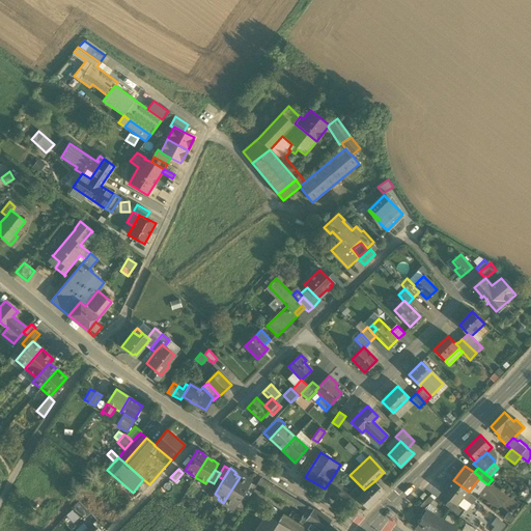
[(244,480),(240,477),(223,503),(228,506),(230,503),(235,506),(236,505),(240,500),(245,492),(250,482),(251,481),(246,478),(244,480)]
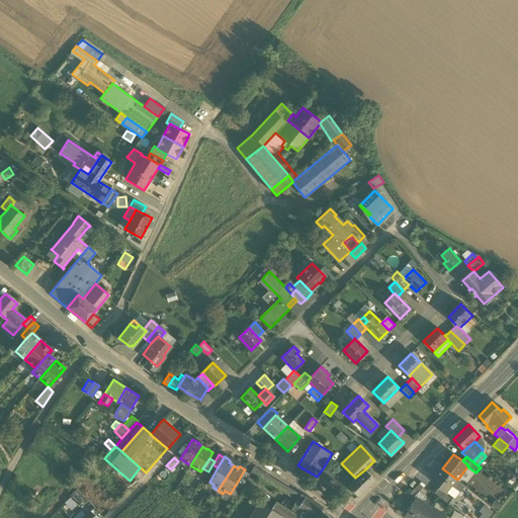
[(251,471),(297,501),(300,496),(254,466),(251,471)]
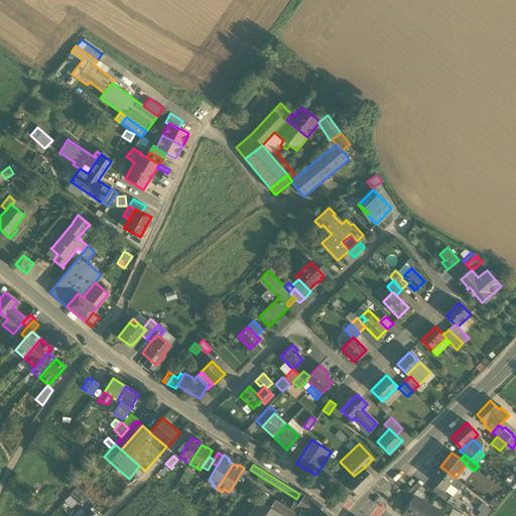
[(315,475),(342,491),(347,485),(346,484),(347,484),(343,479),(321,467),(315,475)]
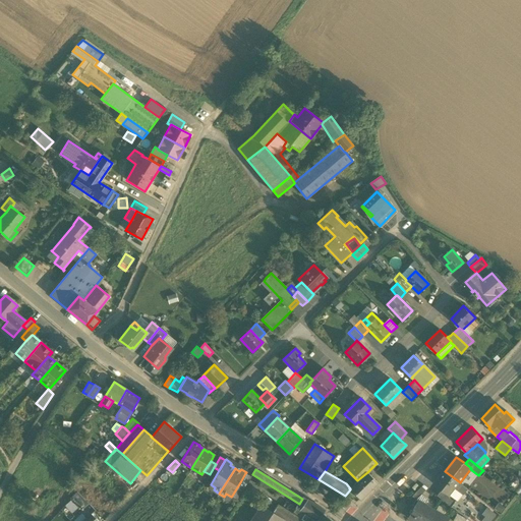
[(367,472),(357,480),(350,488),(349,488),(350,489),(360,500),(378,483),(367,472)]
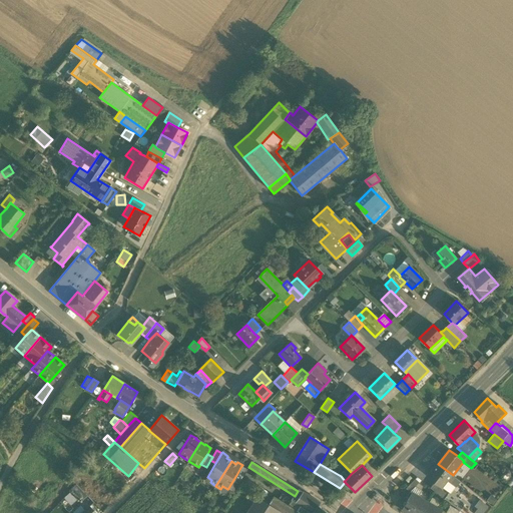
[(436,482),(441,486),(447,480),(448,481),(453,475),(440,465),(436,470),(435,468),(429,476),(436,482)]
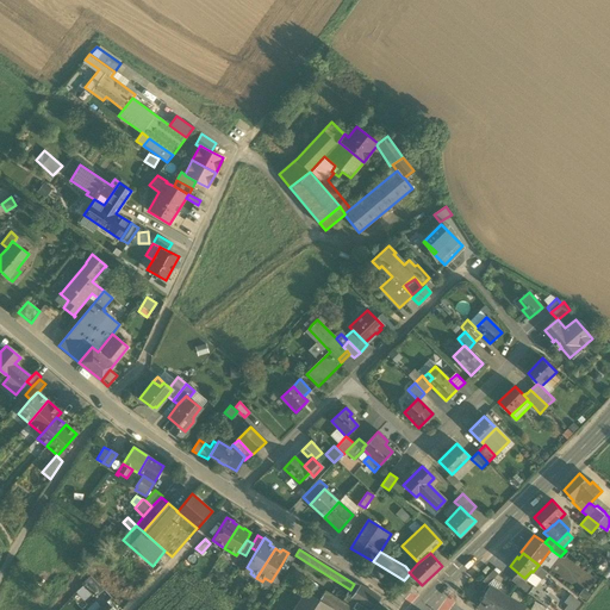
[(281,565),(287,568),(288,566),(294,559),(287,554),(281,565)]
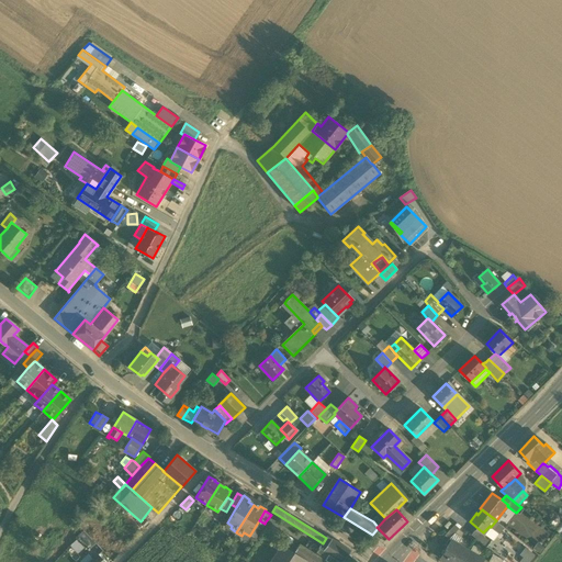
[(380,514),(373,520),(377,524),(383,518),(380,514)]
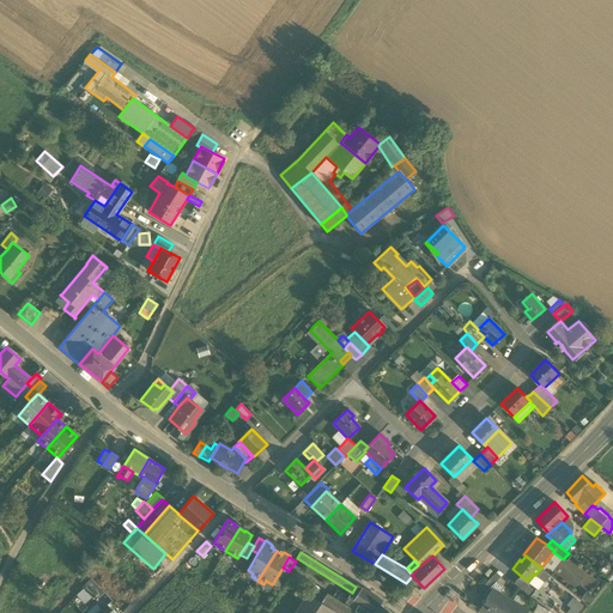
[(289,571),(283,568),(277,577),(283,581),(289,571)]
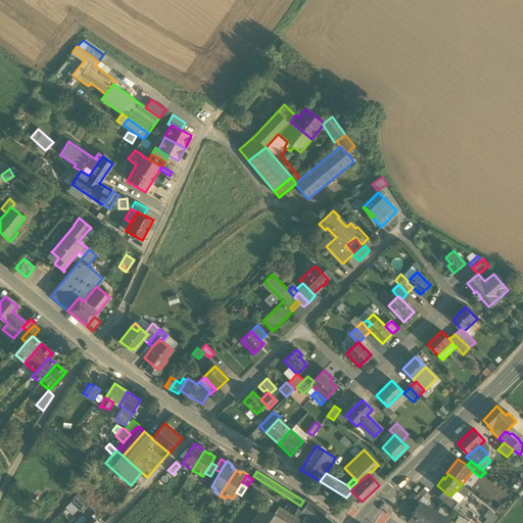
[(462,484),(457,490),(464,495),(469,490),(462,484)]
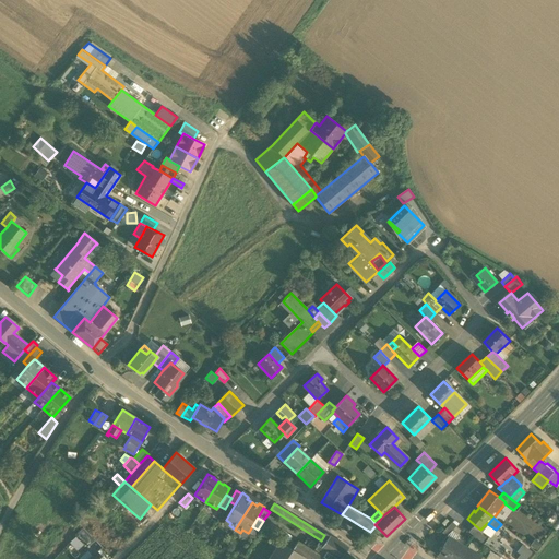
[(442,533),(445,536),(456,525),(453,522),(442,533)]
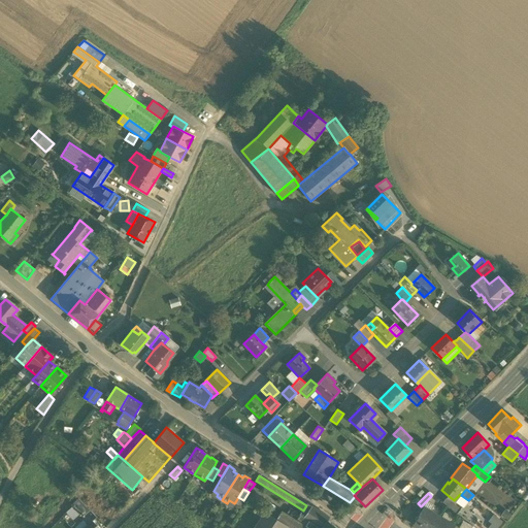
[(463,506),(468,500),(461,495),(460,494),(454,500),(456,502),(457,501),(463,506)]
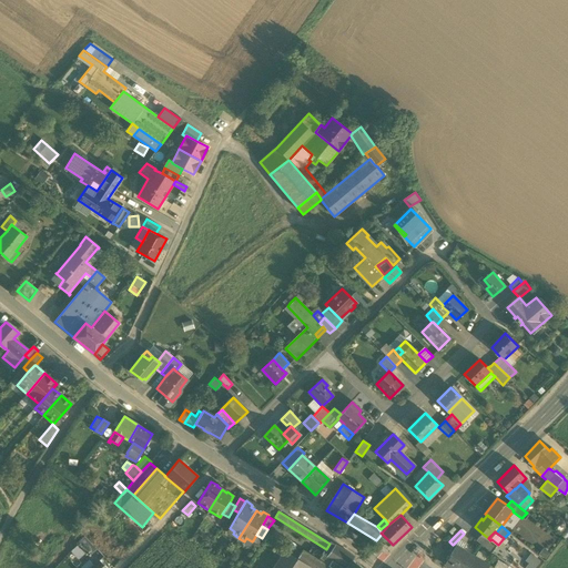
[(477,540),(493,553),(498,545),(492,539),(490,540),(488,538),(483,534),(477,540)]
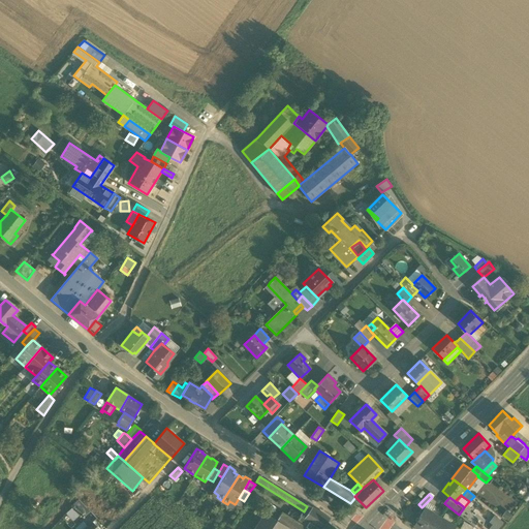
[(236,503),(241,507),(244,501),(239,498),(236,503)]
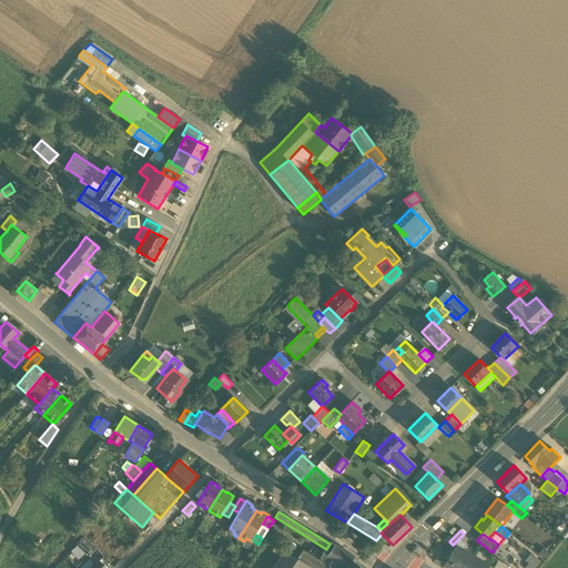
[(78,543),(90,556),(97,549),(94,547),(94,548),(84,537),(78,543)]
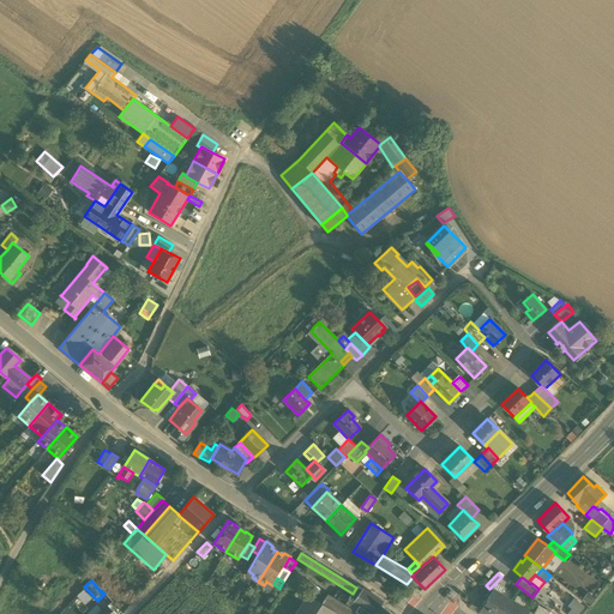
[(317,595),(320,589),(308,581),(305,588),(317,595)]
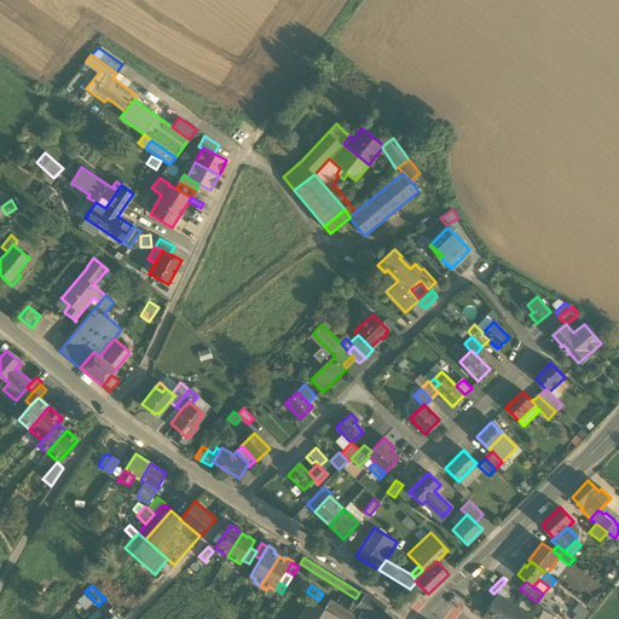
[(497,595),(505,600),(509,593),(501,588),(497,595)]
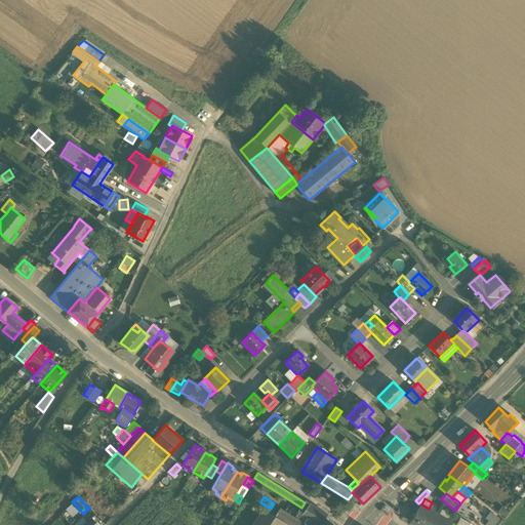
[(296,514),(317,524),(318,524),(325,517),(325,518),(328,515),(310,503),(306,501),(305,502),(301,508),(296,514)]
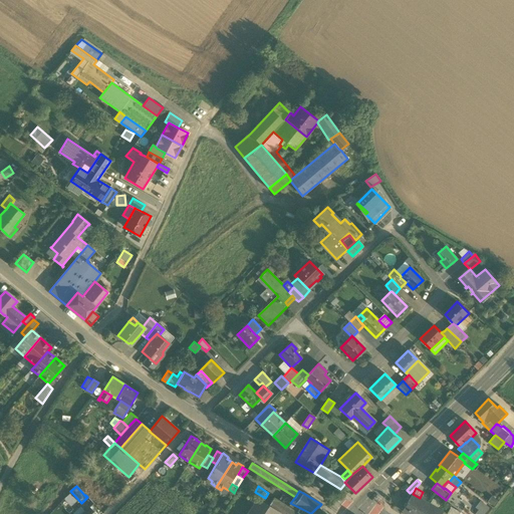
[(76,501),(69,494),(63,499),(69,505),(71,506),(76,501)]
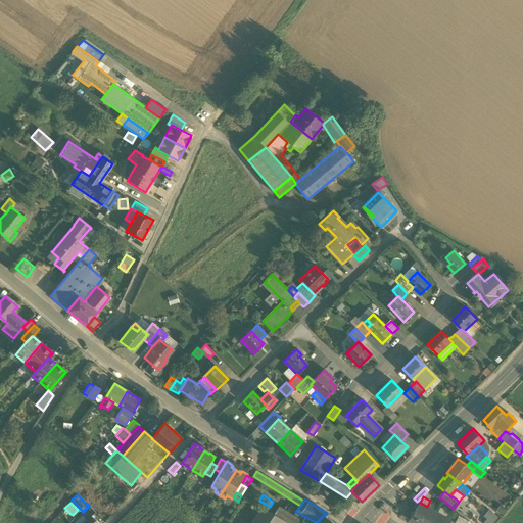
[(410,521),(414,522),(432,522),(438,513),(427,507),(420,503),(410,521)]
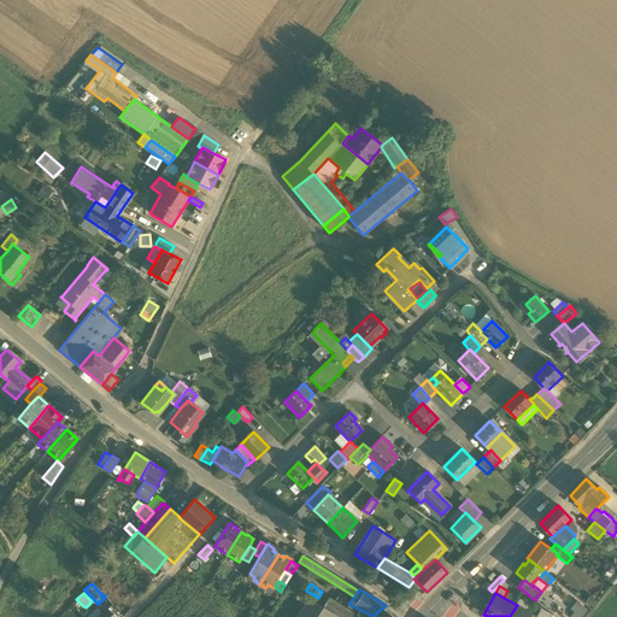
[(592,594),(586,601),(593,607),(599,600),(592,594)]
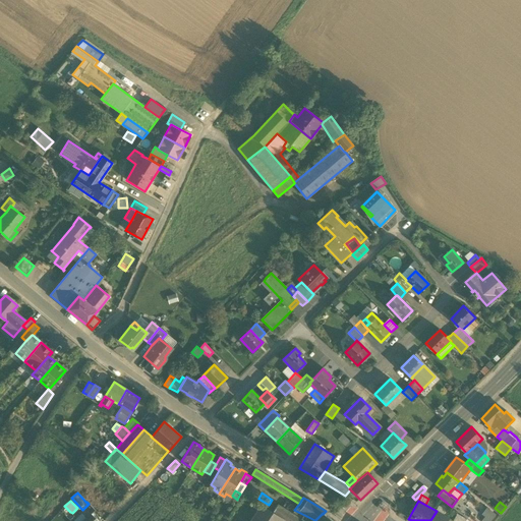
[(81,513),(85,518),(91,513),(91,514),(95,510),(90,505),(83,510),(80,513),(81,513)]
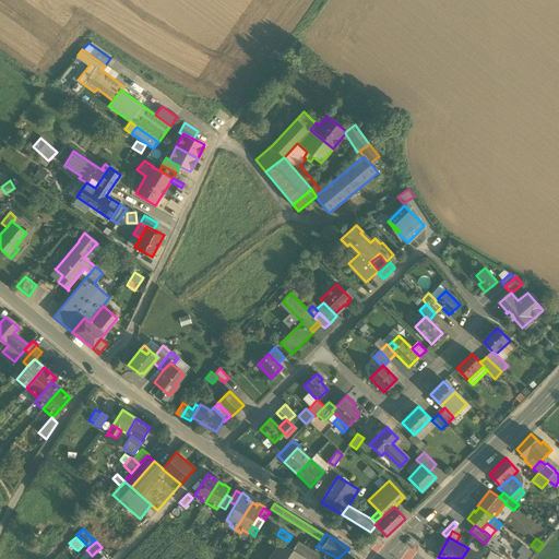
[(269,558),(302,558),(305,557),(293,549),(280,542),(269,558)]
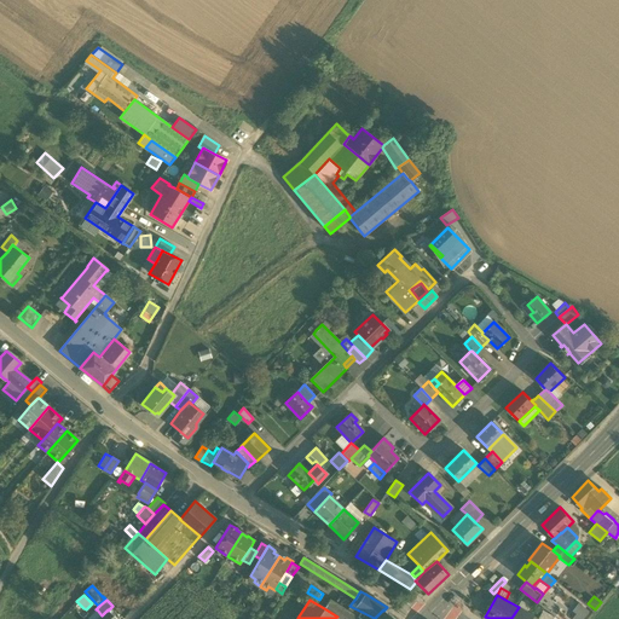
[(337,617),(339,618),(359,618),(346,611),(329,600),(324,608),(337,617)]
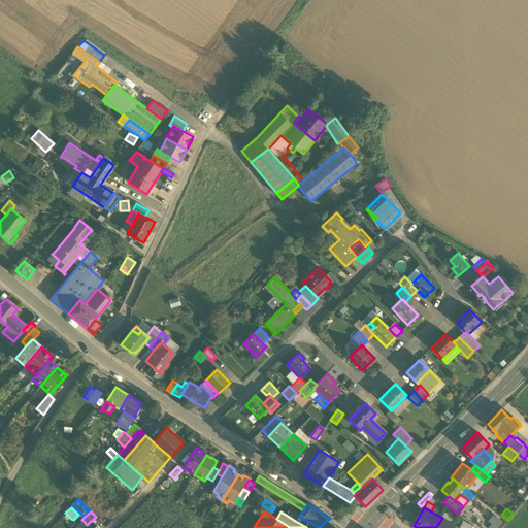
[(442,518),(450,522),(453,516),(446,512),(442,518)]
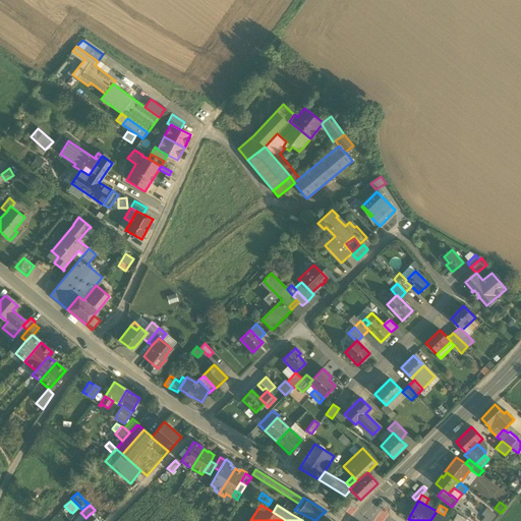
[(491,520),(497,515),(487,507),(482,514),(485,517),(481,520),(491,520)]
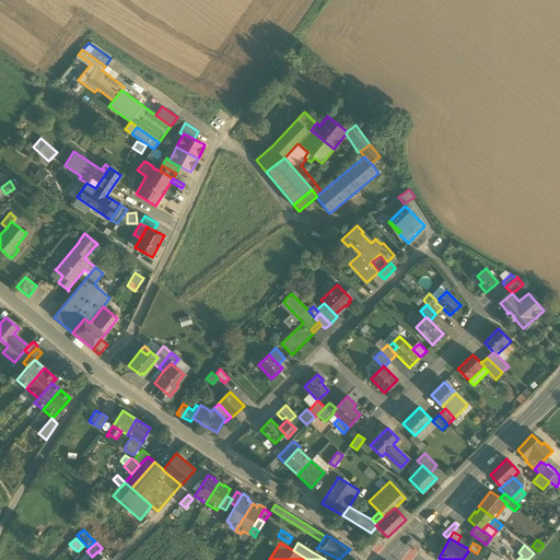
[(338,559),(316,548),(313,552),(325,559),(338,559)]
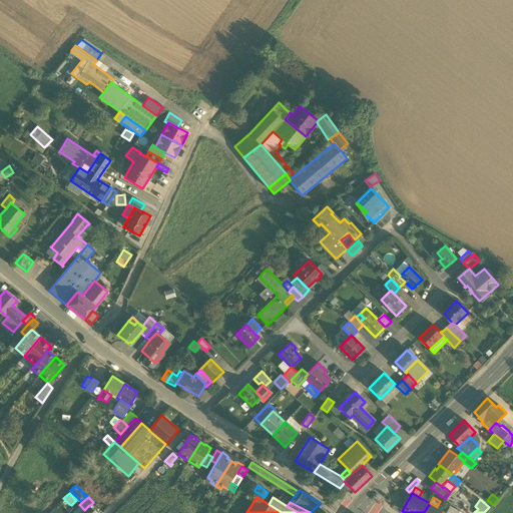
[(437,507),(430,503),(424,512),(441,512),(443,511),(437,507)]
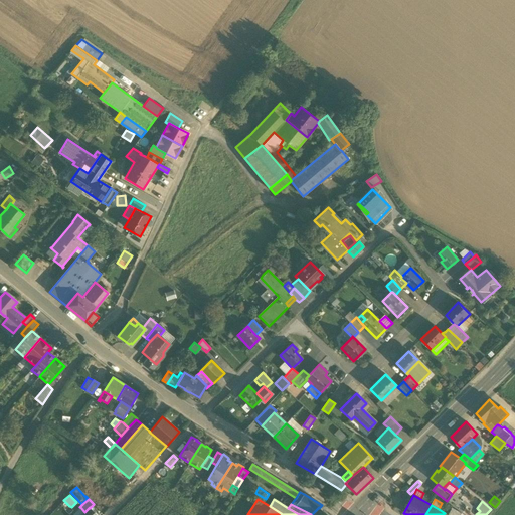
[(71,507),(69,506),(64,511),(69,514),(73,510),(71,507)]
